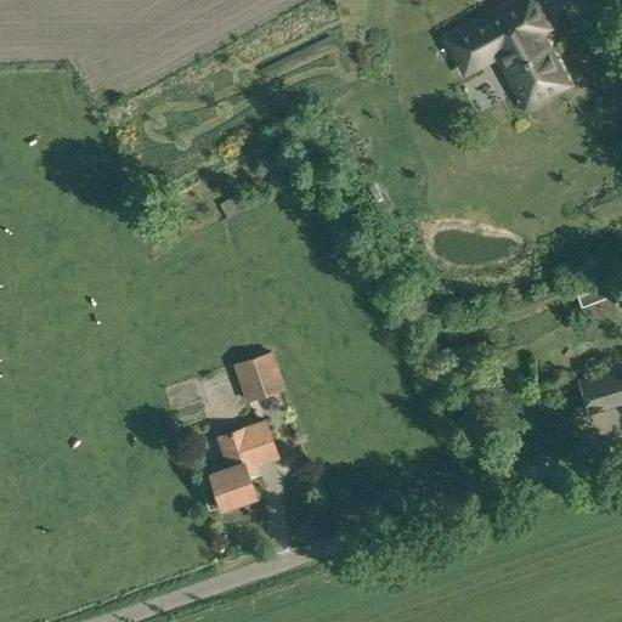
[(532,0),(521,0),(450,39),(467,69),(493,55),(498,66),(504,62),(521,92),(530,88),(532,92),(542,95),(550,90),(554,80),(552,77),(560,72),(537,30),(547,26),(532,0)]
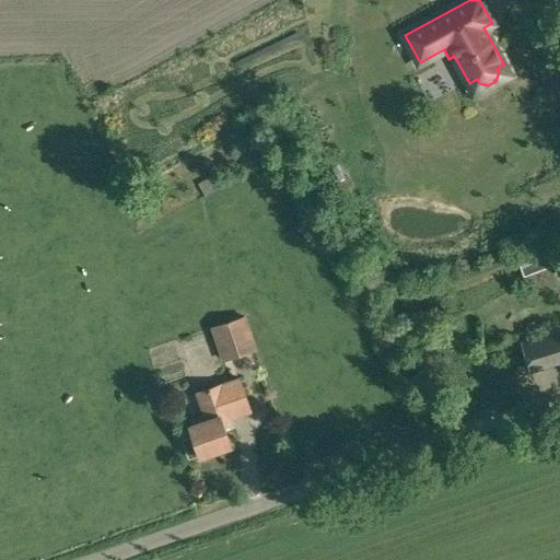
[(524,276),(540,269),(559,261),(559,241),(532,252),(534,256),(518,261),(524,276)]
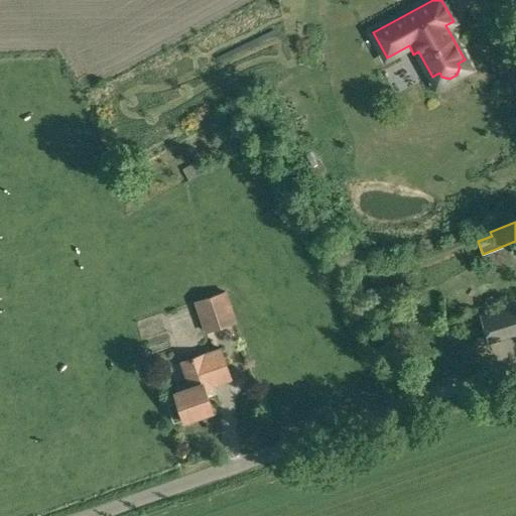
[(204,333),(238,323),(227,290),(194,300),(204,333)]
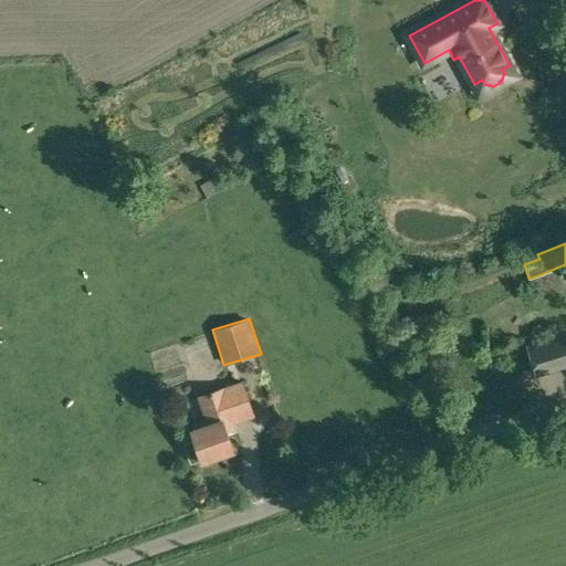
[(536,377),(565,367),(565,332),(526,345),(536,377)]
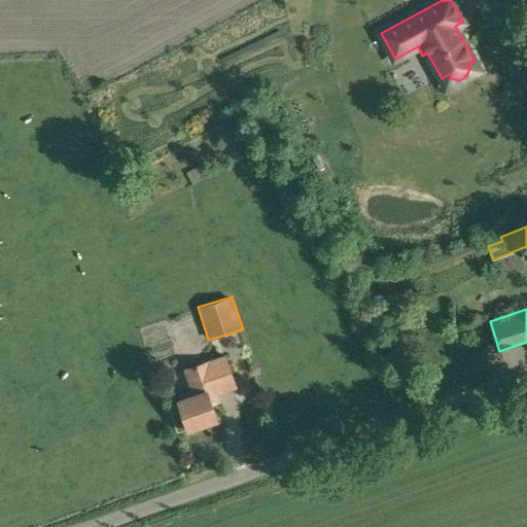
[(189,429),(217,420),(210,397),(238,388),(226,354),(184,369),(194,394),(179,399),(182,409),(171,413),(178,432),(188,428),(189,429)]
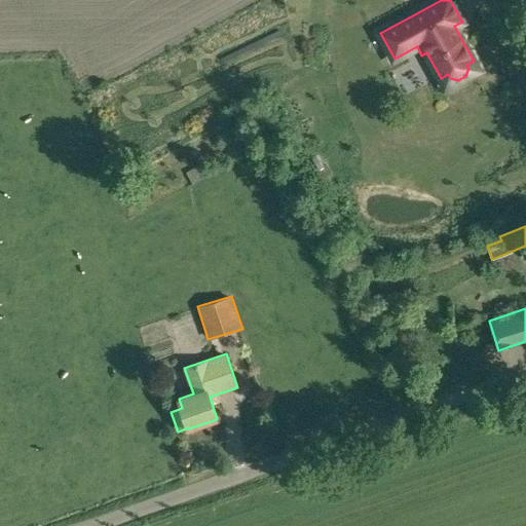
All buildings are outlined.
